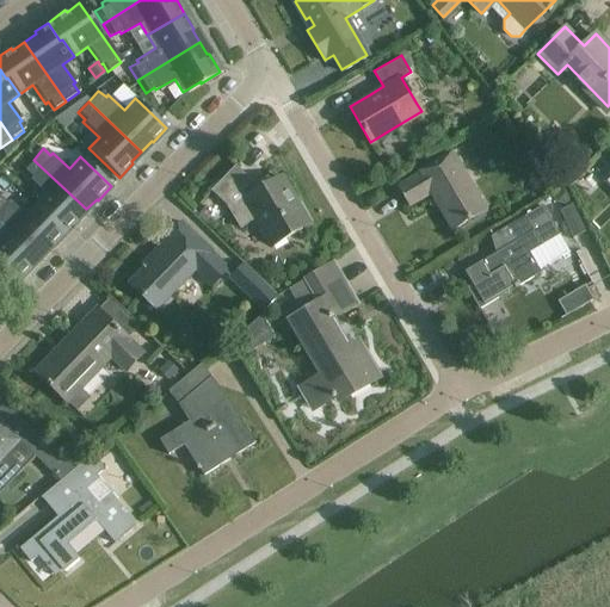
[(453,227),(473,215),(484,209),(449,150),(418,169),(419,172),(398,185),(408,204),(431,191),(453,227)]
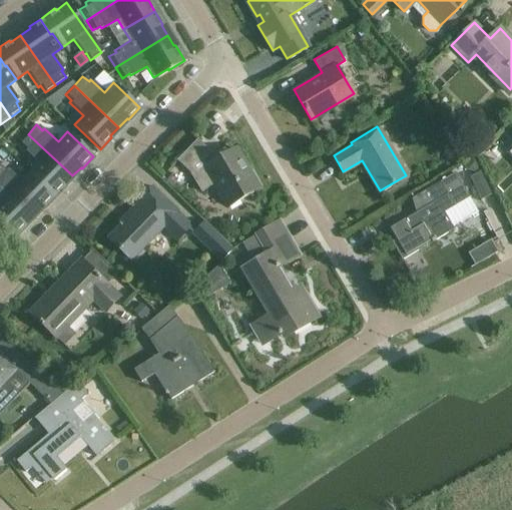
[(511,132),(502,142),(511,151),(511,132)]
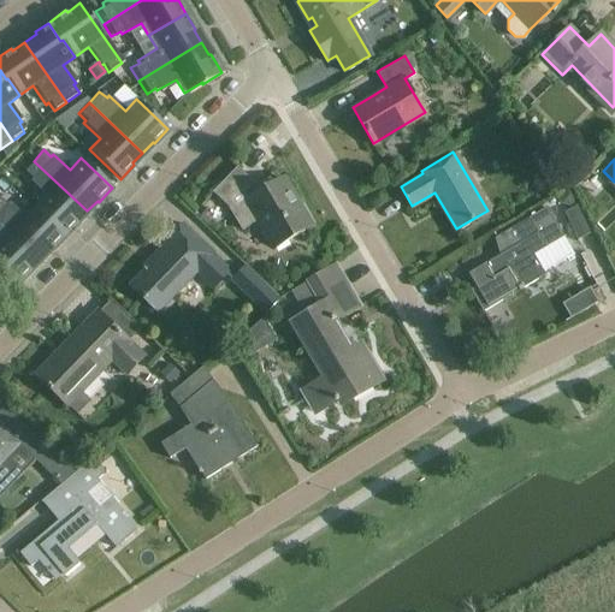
[(87,211),(34,161),(23,172),(30,178),(28,180),(45,196),(34,207),(65,237),(78,224),(77,221),(87,211)]
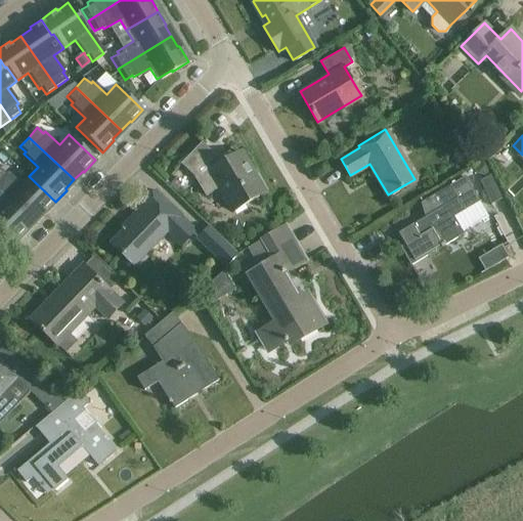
[(233,209),(247,201),(265,190),(242,150),(223,161),(202,140),(181,162),(192,173),(206,194),(219,186),(233,209)]
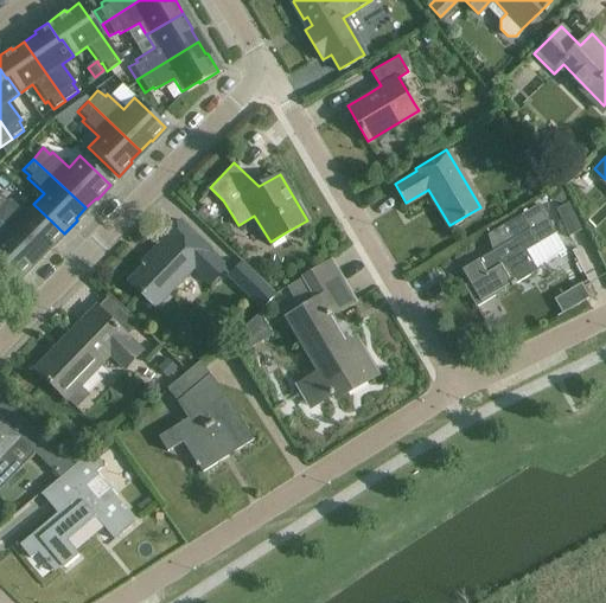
[(64,233),(33,204),(24,215),(7,200),(5,203),(0,197),(0,217),(40,256),(51,245),(52,247),(64,233)]
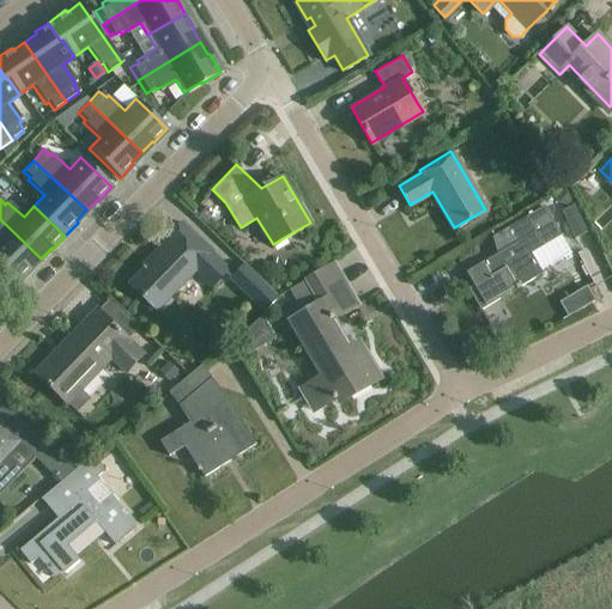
[(562,211),(574,238),(586,230),(574,202),(562,211)]
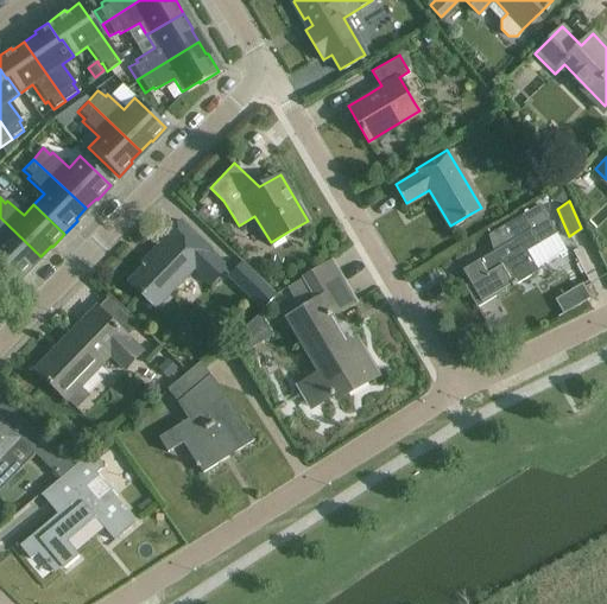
[(493,250),(482,256),(462,268),(469,283),(465,285),(475,304),(494,293),(495,294),(538,269),(537,266),(567,248),(555,228),(539,203),(487,233),(493,250)]
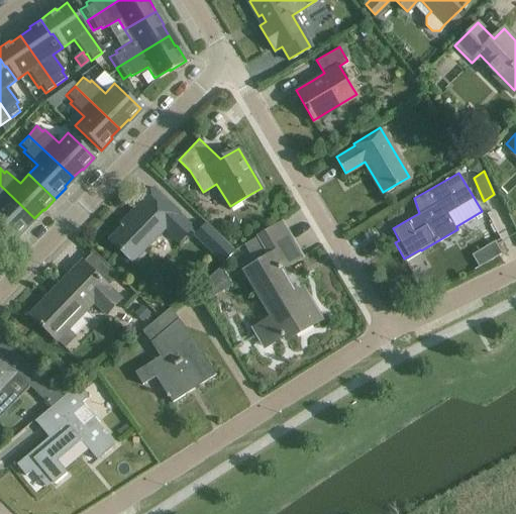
[(34,218),(0,185),(0,225),(2,227),(1,229),(15,241),(27,228),(26,227),(34,218)]
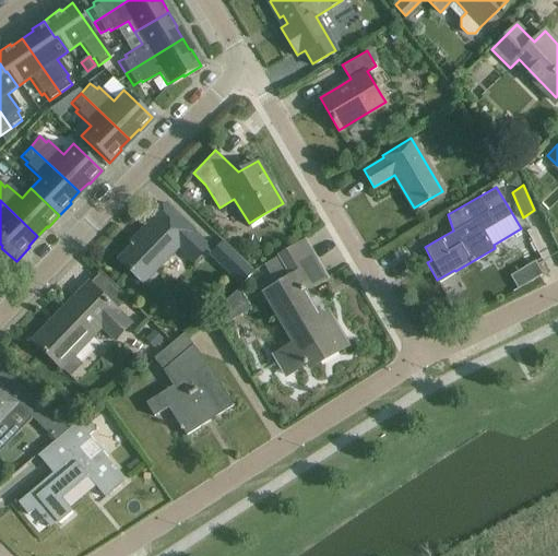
[(210,245),(181,216),(165,202),(153,214),(157,219),(118,258),(143,282),(177,248),(192,262),(210,245)]
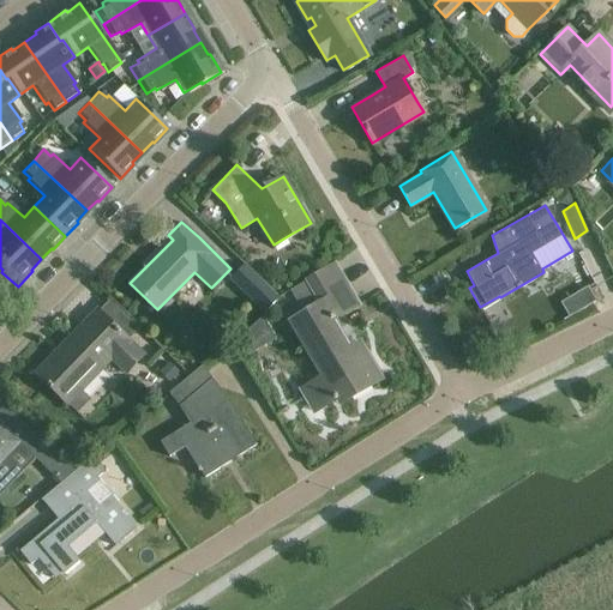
[(334,263),(313,275),(307,278),(320,301),(289,319),(302,339),(323,375),(301,388),(314,410),(336,397),(340,402),(382,378),(365,350),(353,352),(332,318),(358,303),(334,263)]
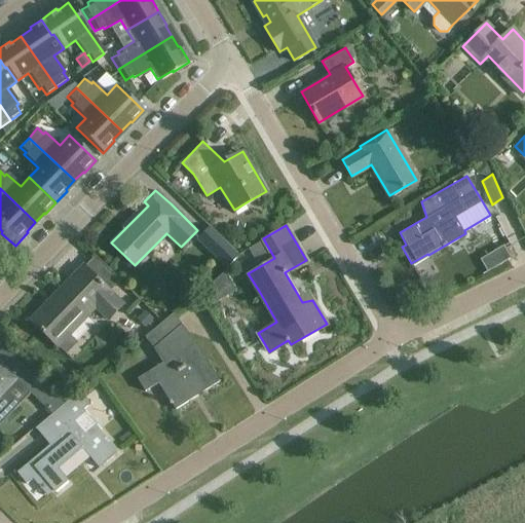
[(239,254),(211,226),(197,239),(227,267),(239,254)]
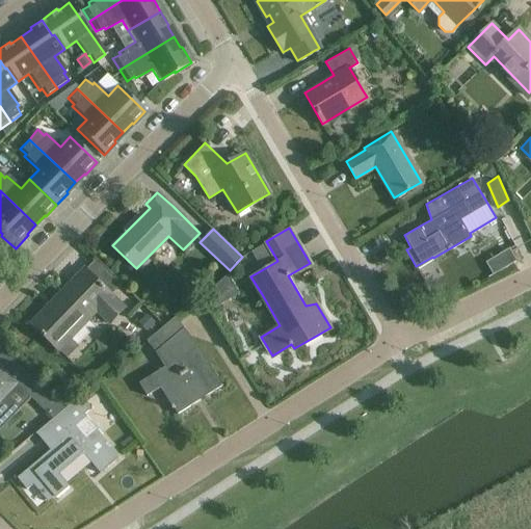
[(30,323),(58,350),(65,356),(77,345),(70,338),(96,311),(109,324),(126,307),(84,267),(69,283),(73,287),(48,312),(44,309),(30,323)]
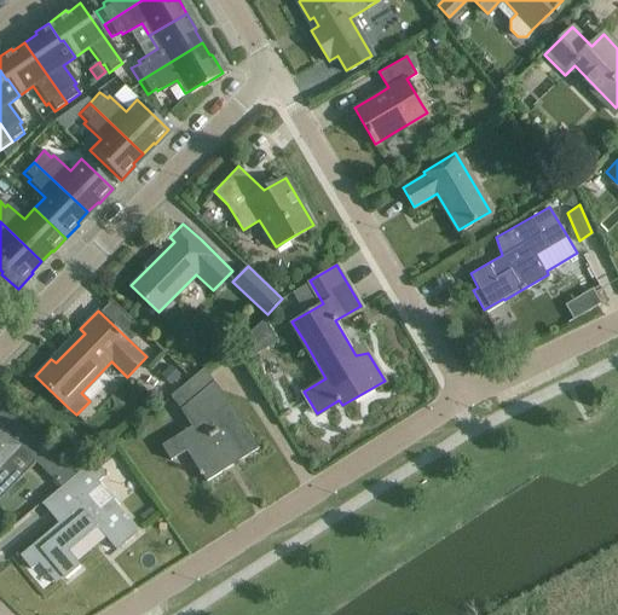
[(191,425),(162,445),(171,459),(186,448),(206,480),(259,446),(230,401),(229,402),(214,381),(204,367),(171,395),(182,408),(191,425)]
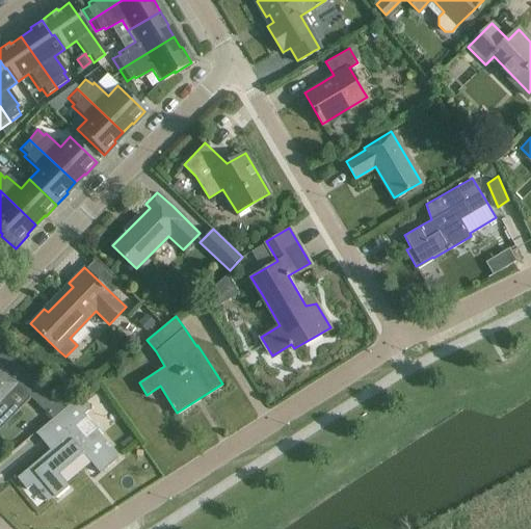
[(0,417),(9,407),(0,399),(17,382),(0,366),(0,417)]
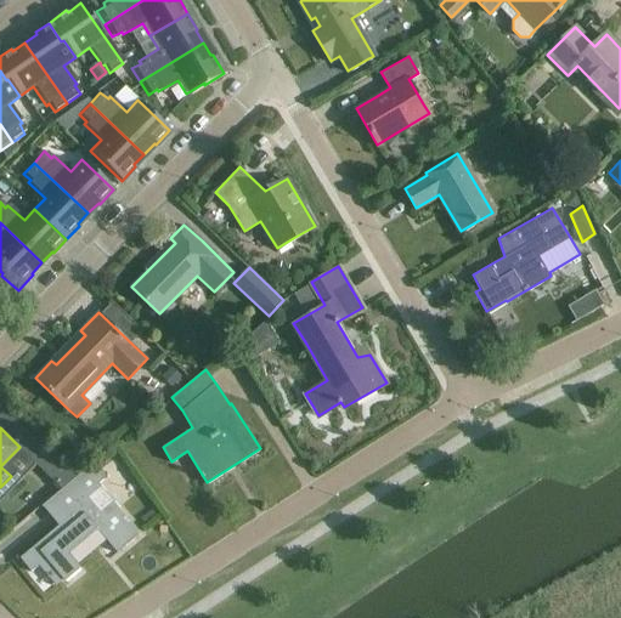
[(34,457),(57,482),(68,471),(45,447),(34,457)]
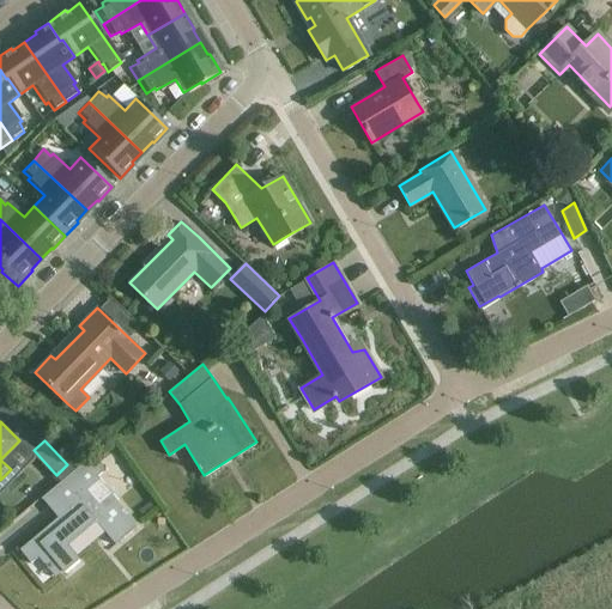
[(138,524),(122,506),(97,475),(105,468),(96,456),(42,500),(56,517),(19,548),(31,562),(38,556),(54,576),(77,556),(65,542),(94,518),(115,543),(138,524)]
